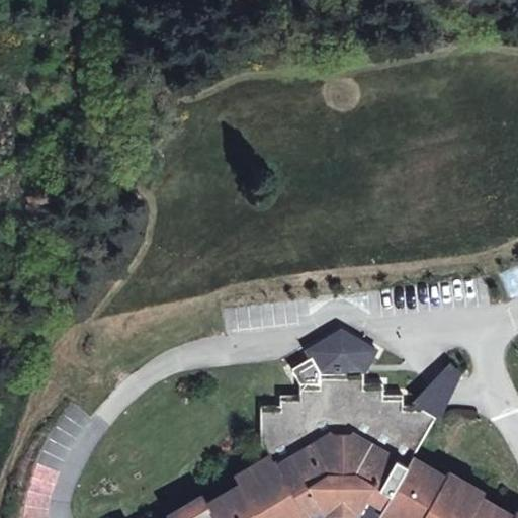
[(306,349),(311,356),(322,371),(361,369),(376,349),(341,329),(306,349)]
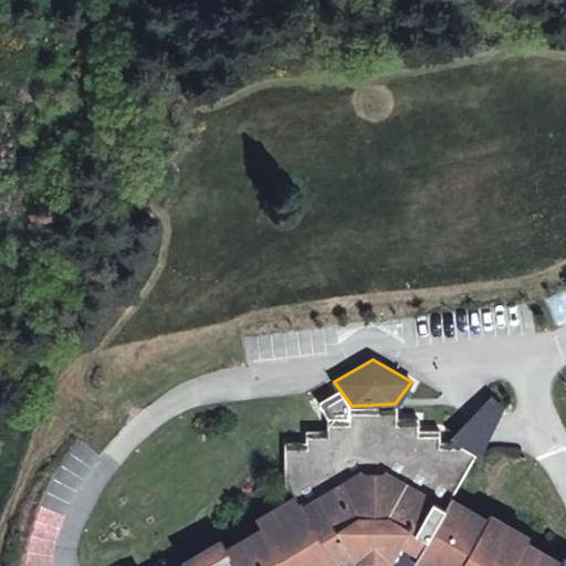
[(320,402),(331,418),(352,418),(352,406),(339,389),(320,402)]
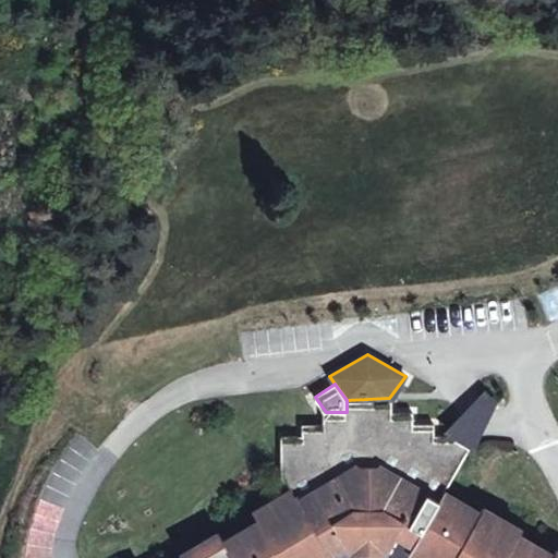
[(483,396),(452,435),(452,439),(468,448),(493,403),(483,396)]
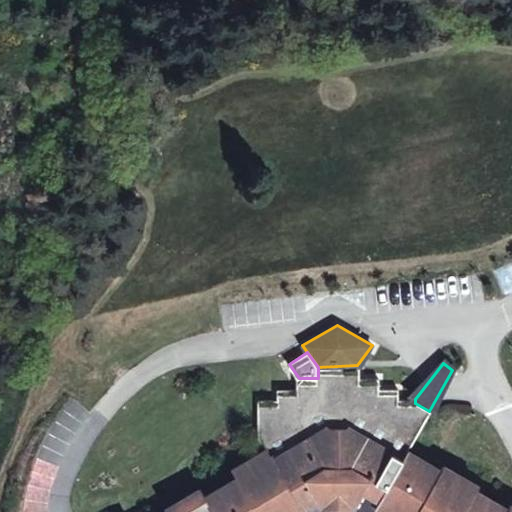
[(309,511),(320,504),(354,506),(363,511),(511,511),(511,504),(509,503),(507,508),(475,489),(477,484),(442,464),(440,469),(407,450),(426,416),(415,409),(415,403),(415,399),(395,400),(396,390),(376,388),(377,378),(358,376),(357,365),(318,367),(318,378),(299,378),(298,389),(279,389),(278,400),(258,400),(258,438),(265,450),(231,470),(236,478),(205,497),(200,489),(165,509),(166,511),(309,511)]
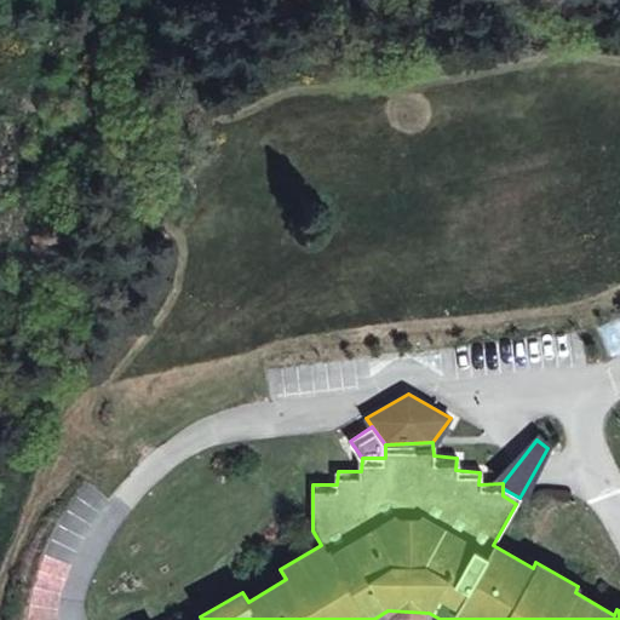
[(520,498),(503,488),(503,495),(516,504),(520,498)]
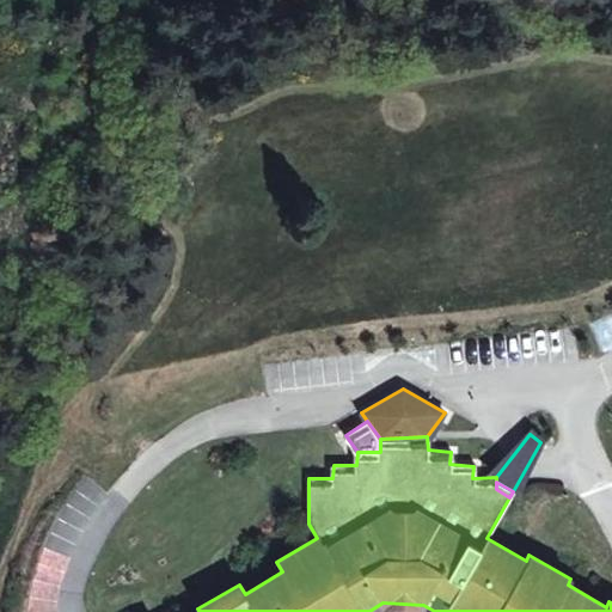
All buildings are outlined.
